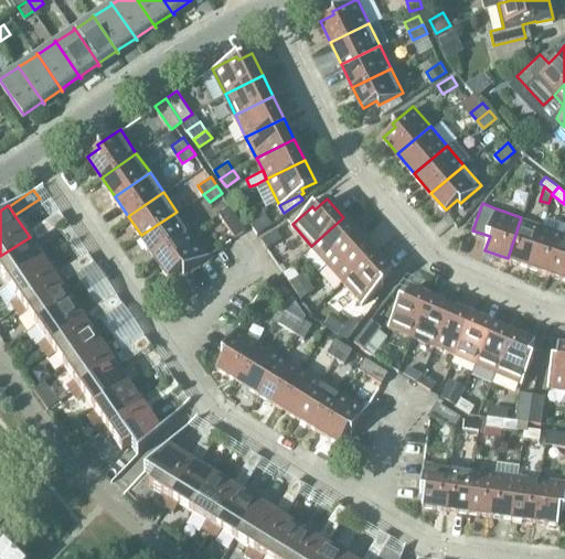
[(217,214),(233,237),(246,228),(230,205),(217,214)]
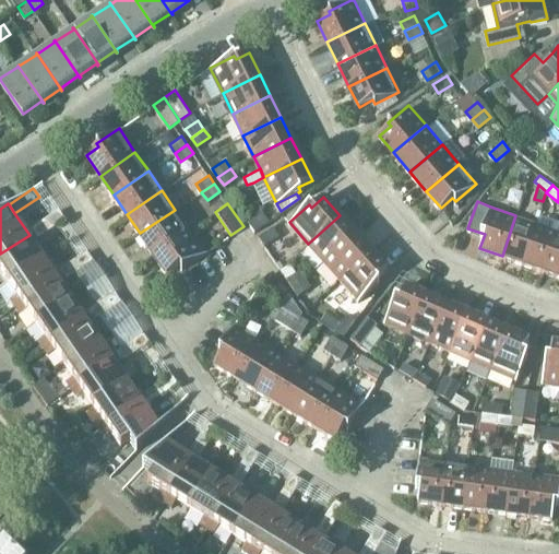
[(45,216),(51,226),(64,216),(58,208),(45,216)]
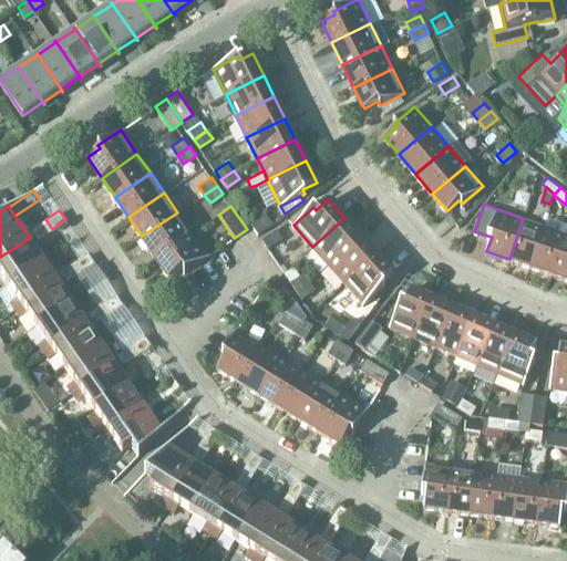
[(177,213),(142,236),(155,256),(191,231),(177,213)]
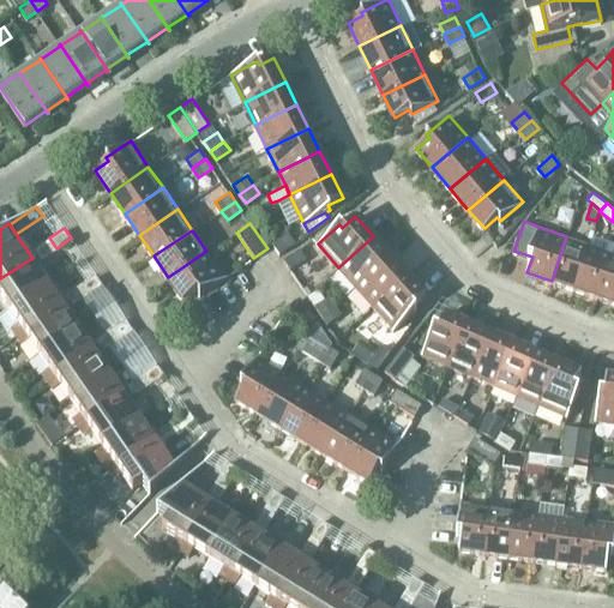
[(274,244),(280,252),(295,241),(289,233),(274,244)]
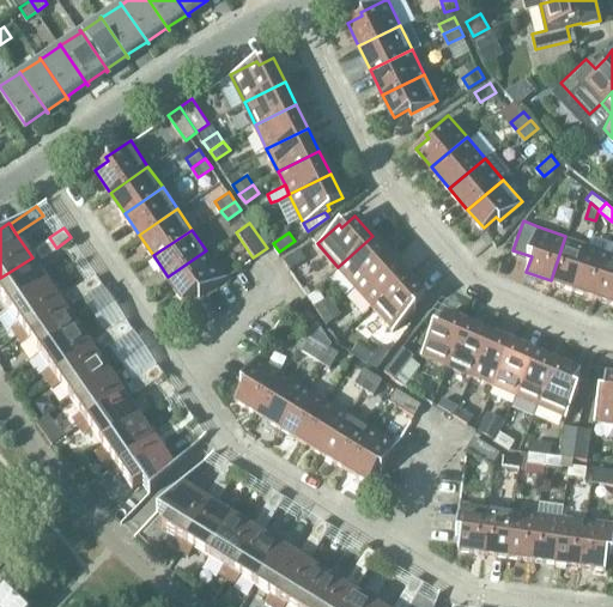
[(338,267),(356,285),(389,255),(372,236),(338,267)]
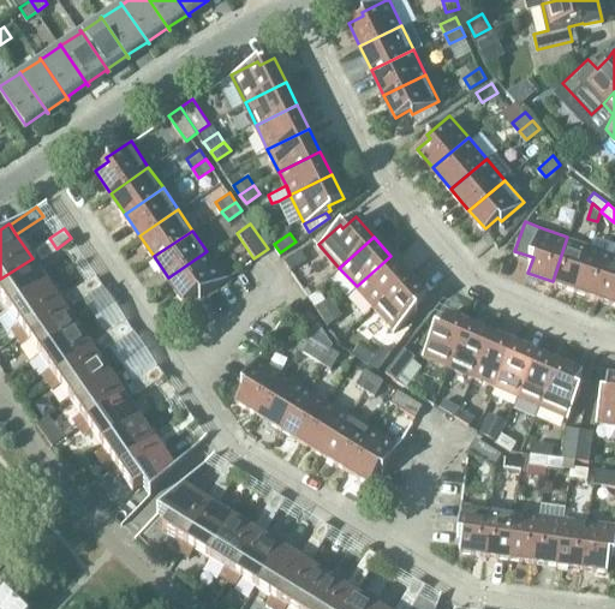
[(567,237),(553,281),(575,288),(590,245),(567,237)]
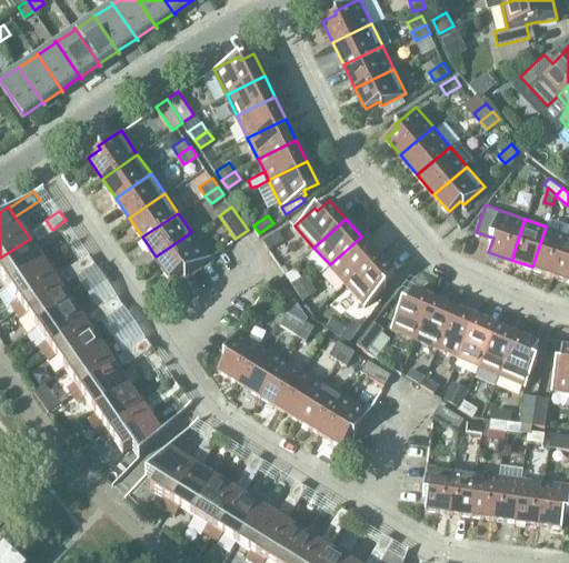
[(52,230),(46,220),(31,230),(38,239),(52,230)]
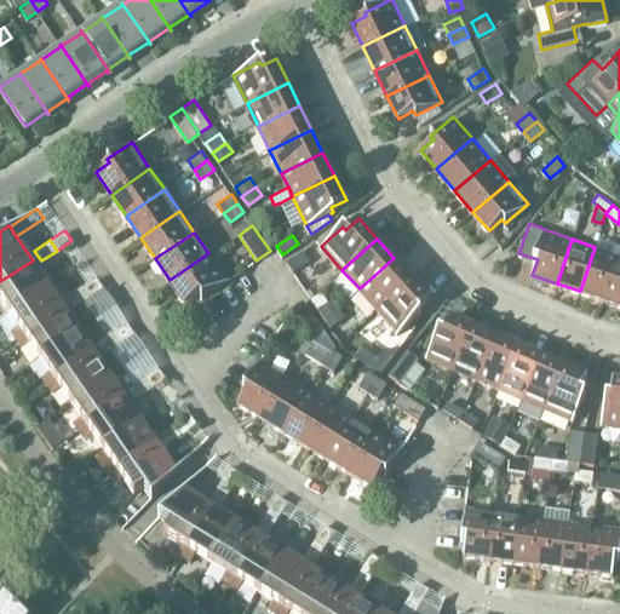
[(595,247),(580,291),(603,299),(618,254),(595,247)]
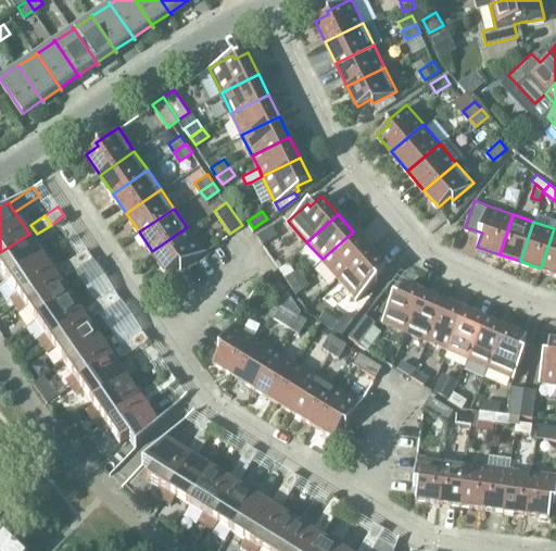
[(270,225),(256,234),(262,242),(277,233),(270,225)]
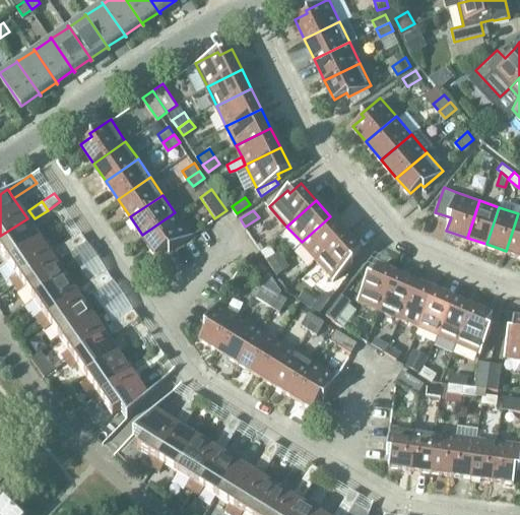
[(142,235),(155,254),(167,246),(169,249),(190,235),(175,212),(142,235)]
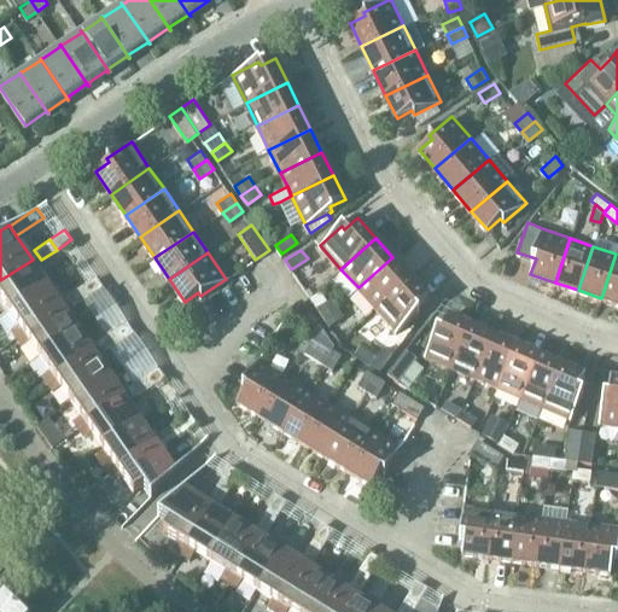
[(617,254),(616,254),(601,298),(617,303),(617,254)]
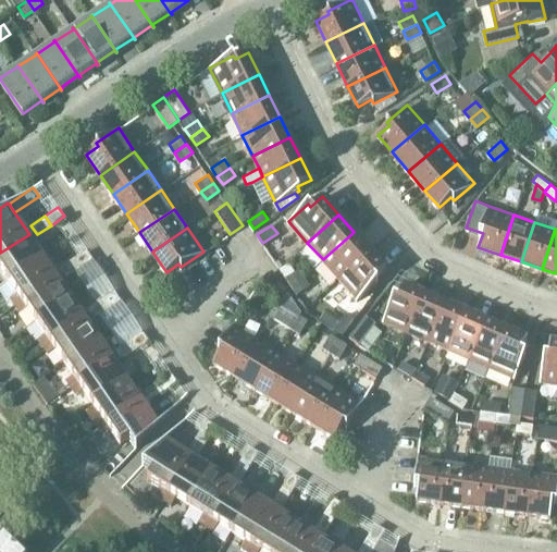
[(323,259),(338,277),(369,248),(354,232),(323,259)]
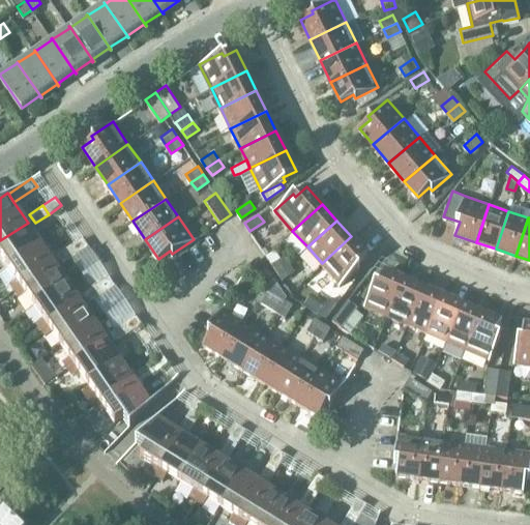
[(28,223),(0,240),(0,253),(8,264),(40,242),(28,223)]
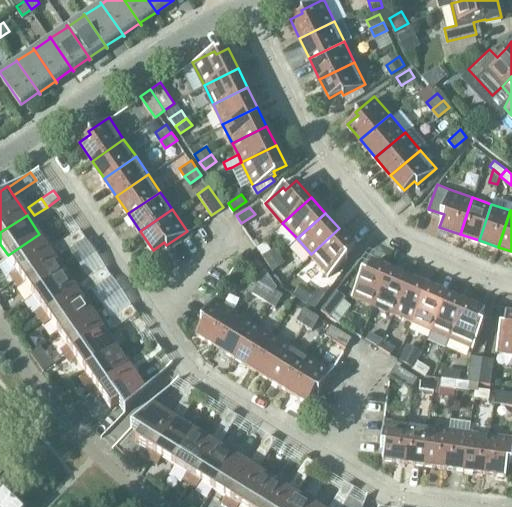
[(67,236),(72,245),(85,236),(79,228),(67,236)]
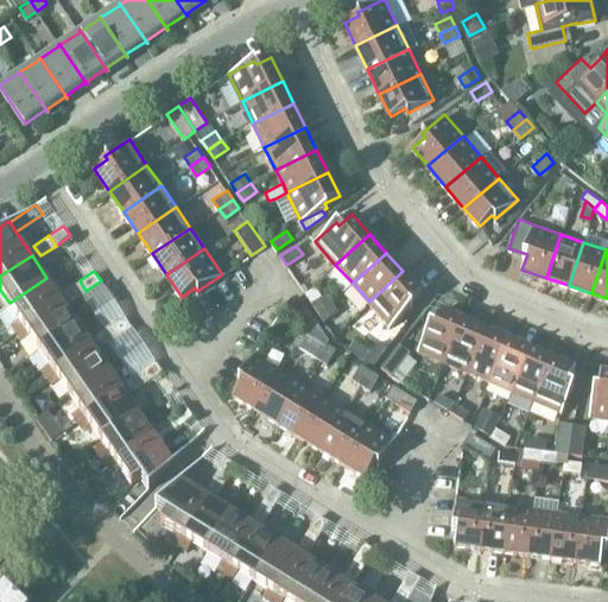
[(420,291),(403,271),(369,302),(390,325),(412,305),(409,302),(420,291)]
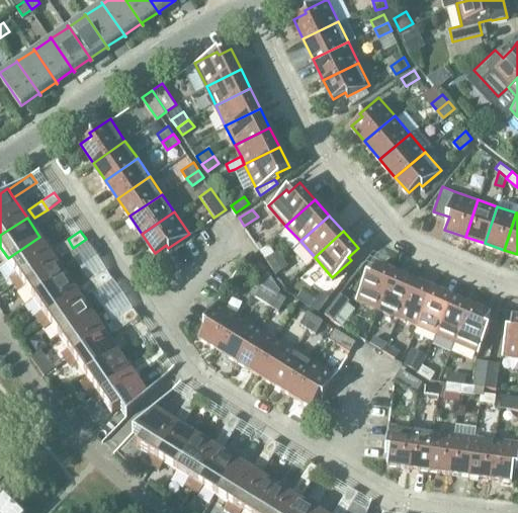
[(39,237),(8,258),(16,271),(9,275),(14,282),(53,255),(39,237)]
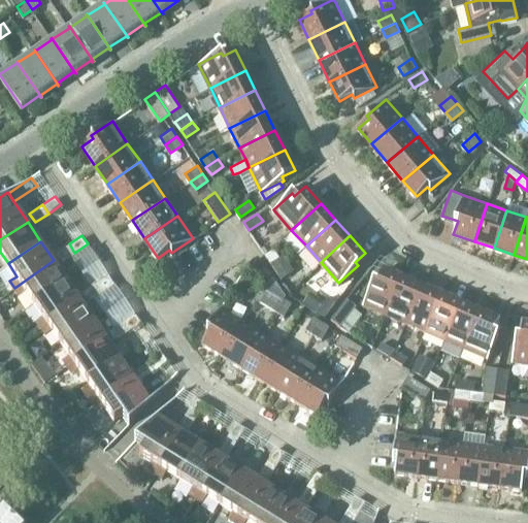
[(74,253),(69,243),(56,253),(62,261),(74,253)]
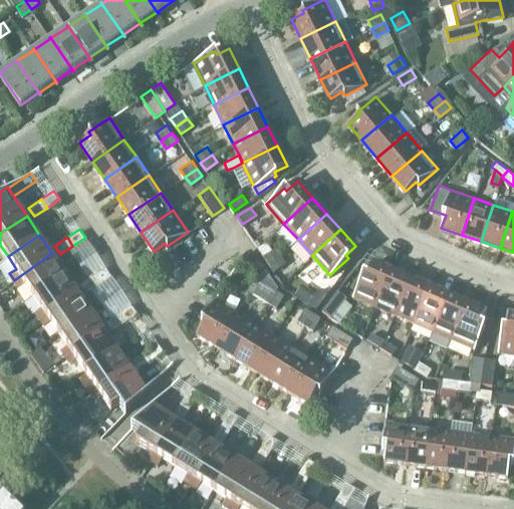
[(267,260),(280,251),(275,244),(262,253),(267,260)]
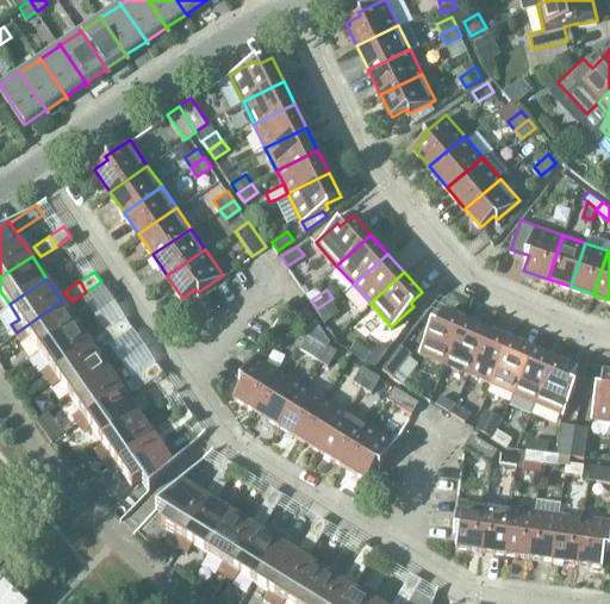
[(298,294),(286,303),(304,328),(315,319),(298,294)]
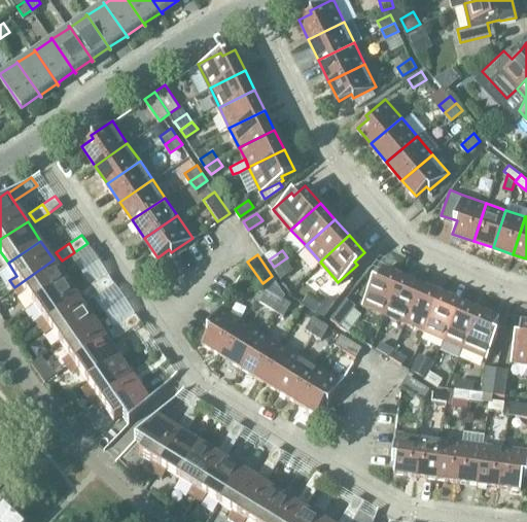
[(287,257),(274,267),(280,275),(293,266),(287,257)]
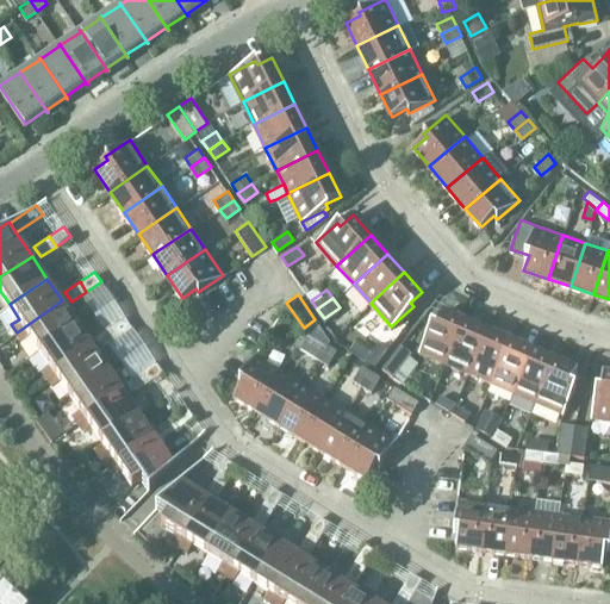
[(39,349),(78,323),(62,300),(17,332),(22,340),(30,335),(39,349)]
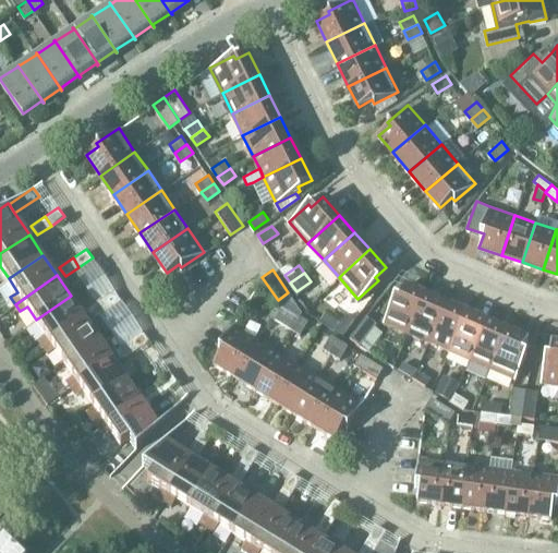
[(384,321),(409,332),(425,293),(403,284),(398,298),(393,296),(384,321)]
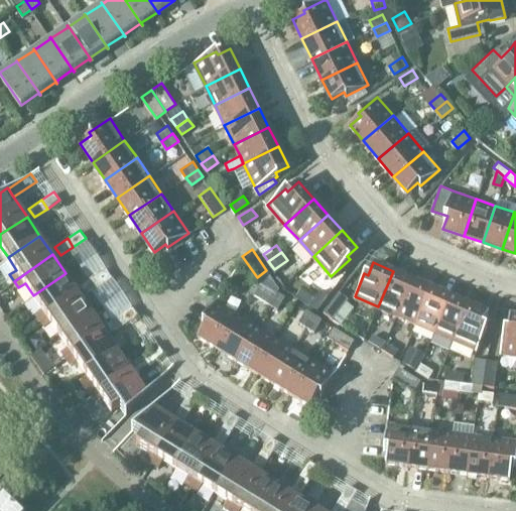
[(93,276),(99,284),(112,275),(106,267),(93,276)]
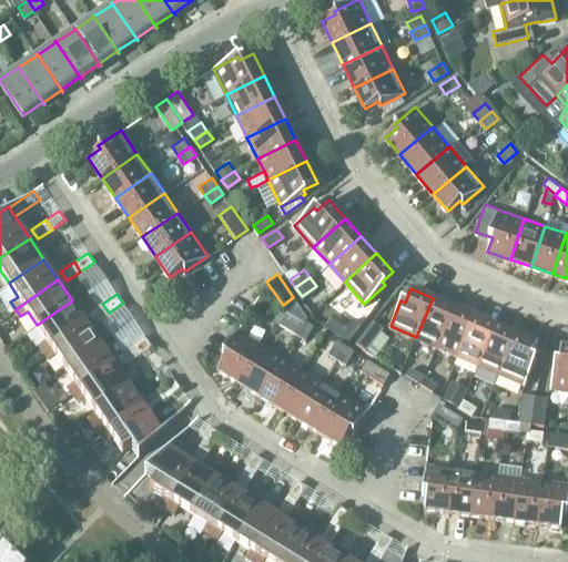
[(276,320),(296,333),(305,319),(306,316),(293,297),(283,305),(285,308),(276,320)]
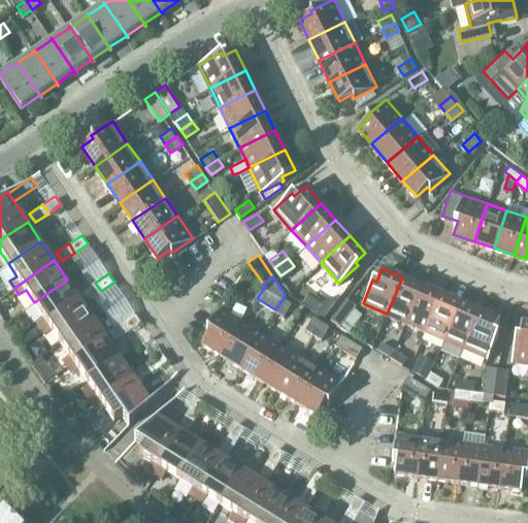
[(406,322),(422,286),(402,278),(387,314),(406,322)]
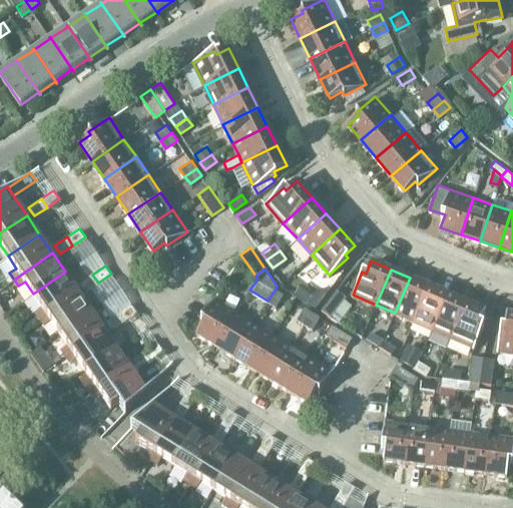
[(40,317),(78,291),(65,272),(33,294),(42,306),(35,311),(40,317)]
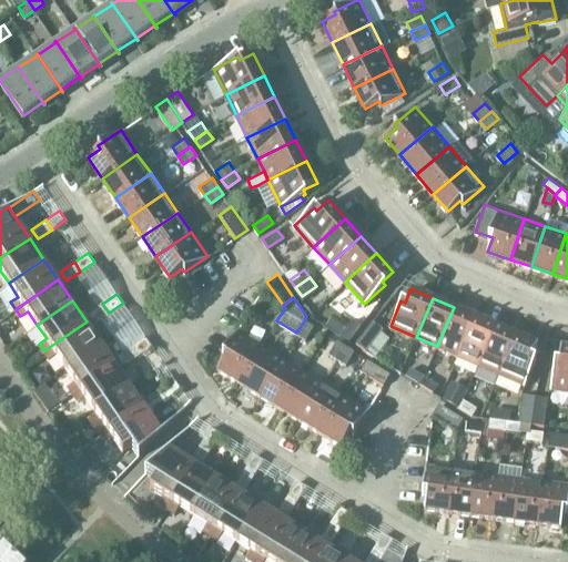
[(109,313),(102,304),(89,313),(95,323),(109,313)]
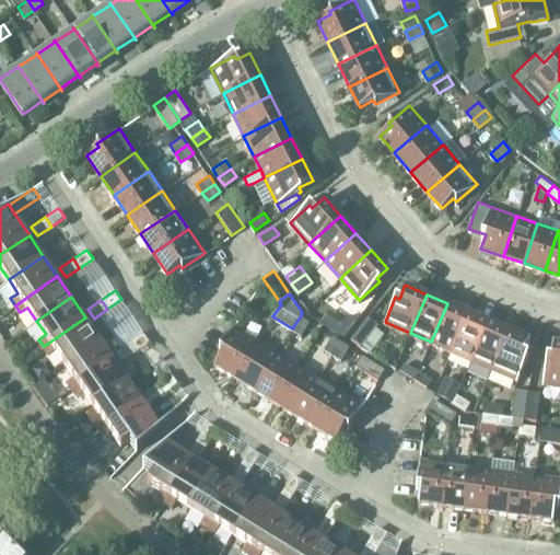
[(451,350),(467,312),(447,303),(431,342),(451,350)]
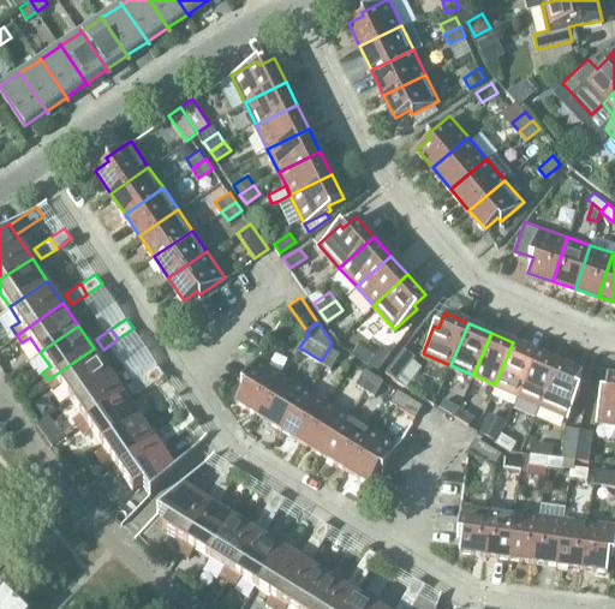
[(518,394),(536,352),(513,342),(495,384),(518,394)]
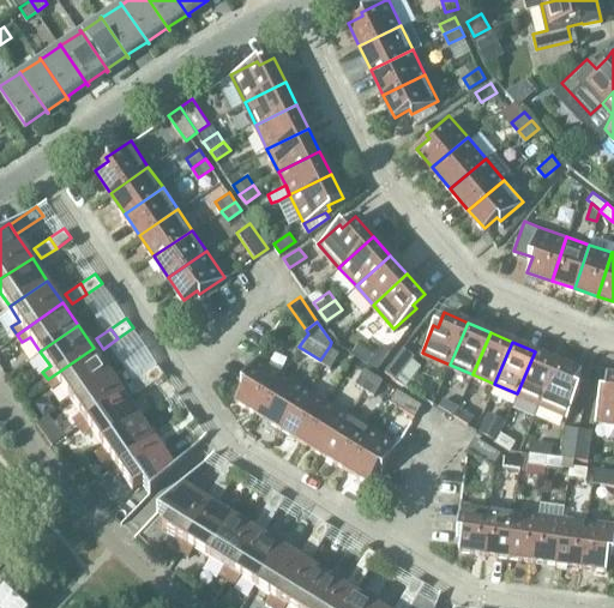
[(381,343),(368,360),(378,367),(390,350),(381,343)]
